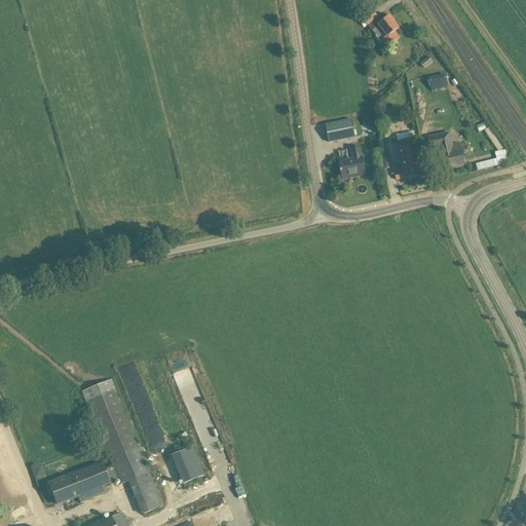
[(387,37),(381,42),(386,49),(400,39),(395,32),(399,29),(390,17),(378,26),(374,21),(377,17),(373,11),(363,20),(368,26),(376,36),(382,31),(387,37)]
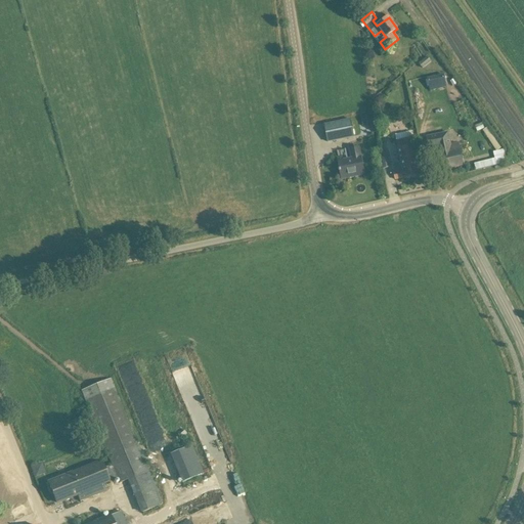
[(428,56),(419,63),(424,70),(432,62),(428,56)]
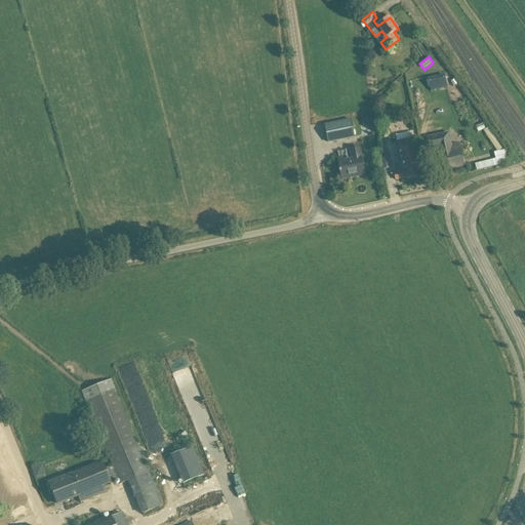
[(448,88),(445,75),(437,77),(440,89),(448,88)]
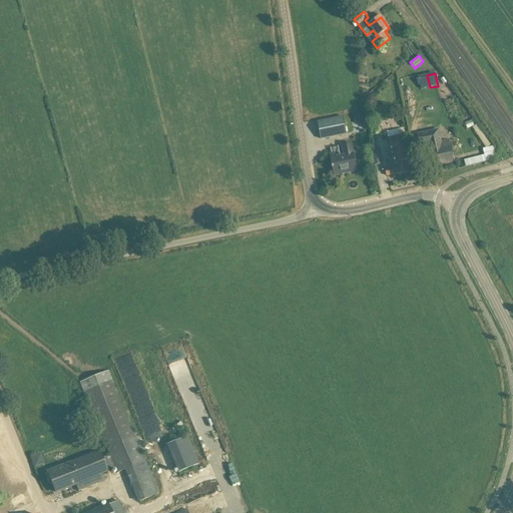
[(365,122),(363,112),(354,114),(356,123),(365,122)]
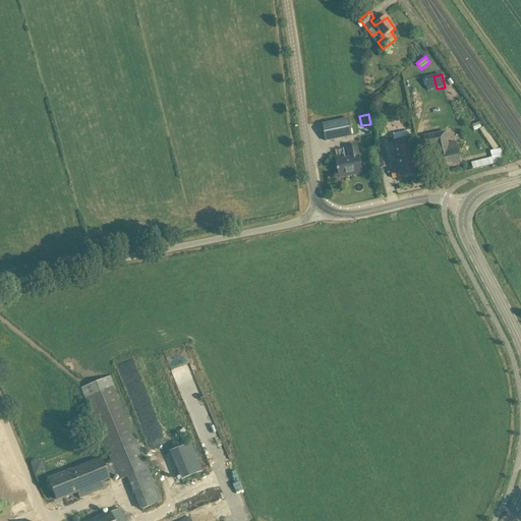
[(323,124),(326,141),(352,136),(348,119),(323,124)]
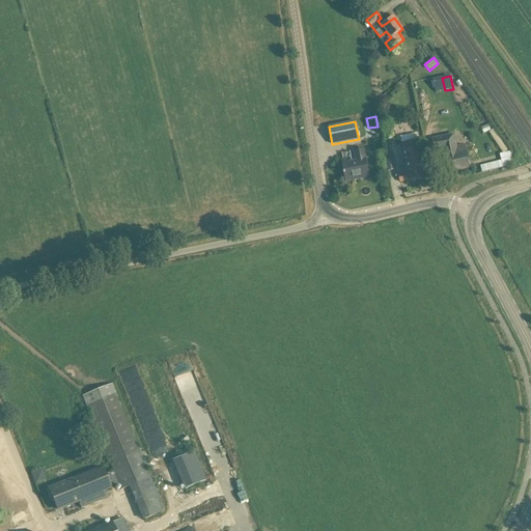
[(392,123),(385,128),(388,134),(395,131),(392,123)]
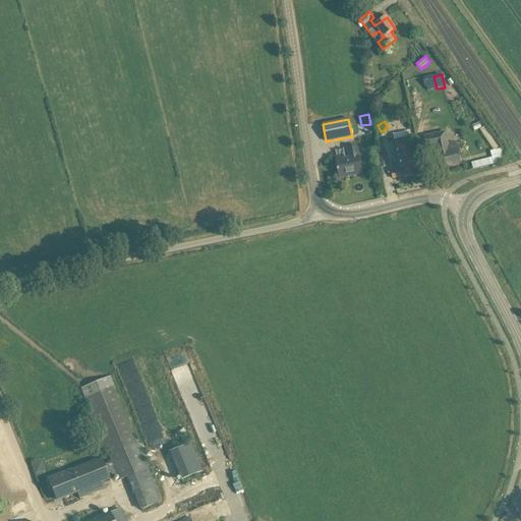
[(446,131),(423,135),(426,150),(435,149),(440,170),(461,165),(456,142),(449,145),(446,131)]
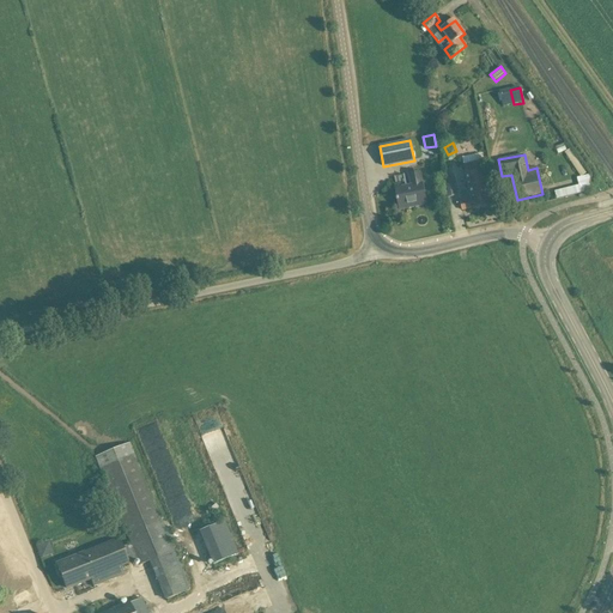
[(472,200),(461,202),(462,211),(473,208),(473,210),(492,206),(483,161),(463,165),(472,200)]
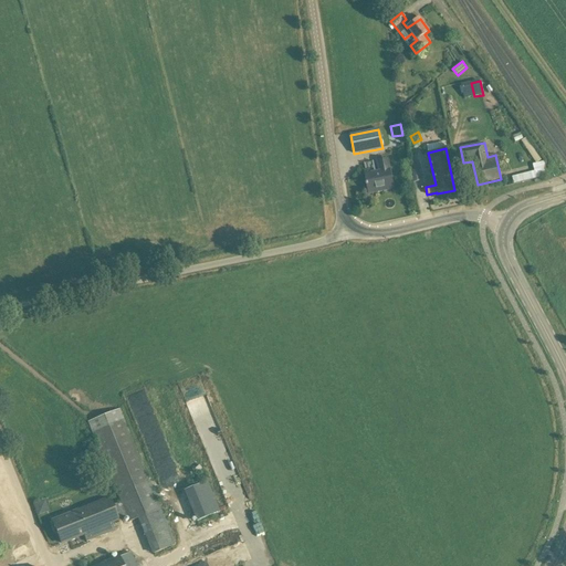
[(367,184),(366,184),(366,186),(367,186),(369,192),(383,190),(383,191),(394,189),(390,170),(389,170),(388,159),(378,161),(380,171),(370,174),(369,171),(365,171),(367,184)]
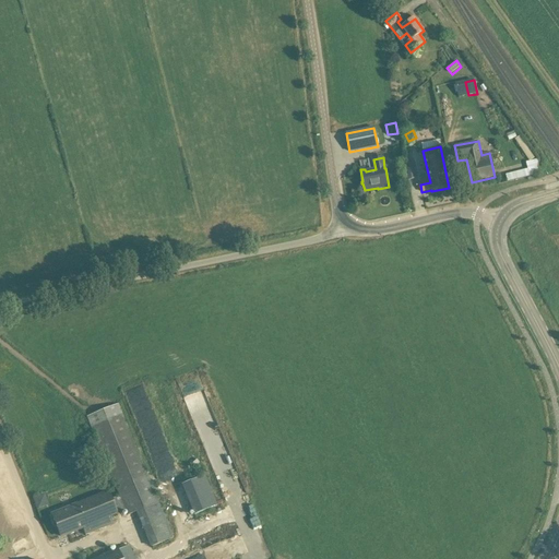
[(527,169),(507,174),(508,180),(539,173),(536,159),(526,162),(527,169)]
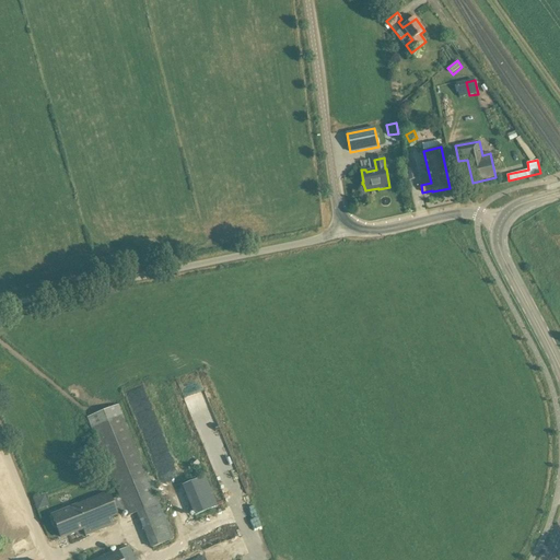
[(404,164),(406,181),(416,178),(412,163),(405,164),(404,164)]
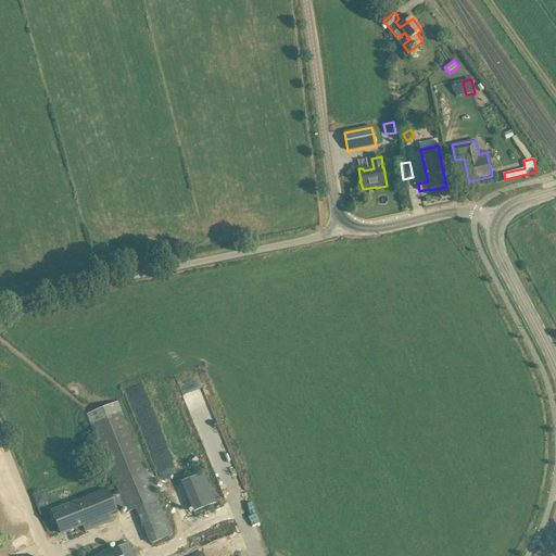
[(184,391),(199,384),(194,374),(185,377),(186,379),(180,381),(184,391)]
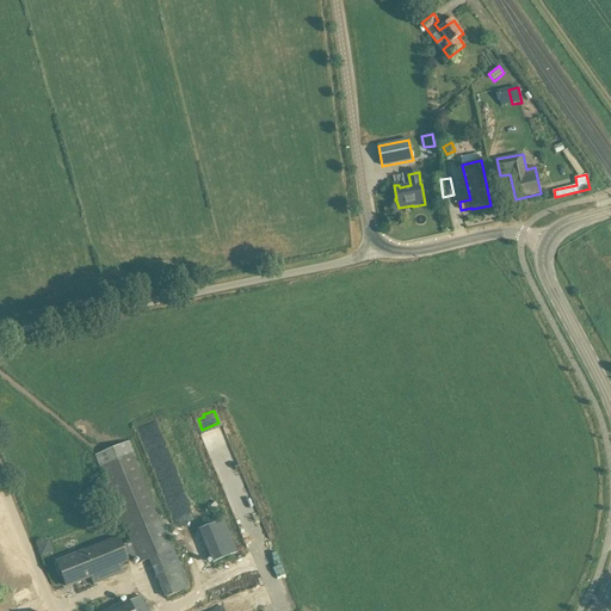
[(56,563),(66,586),(90,576),(93,585),(121,573),(118,566),(136,557),(139,563),(149,560),(166,598),(189,588),(161,520),(129,442),(96,455),(128,534),(127,534),(130,542),(122,545),(118,537),(56,563)]
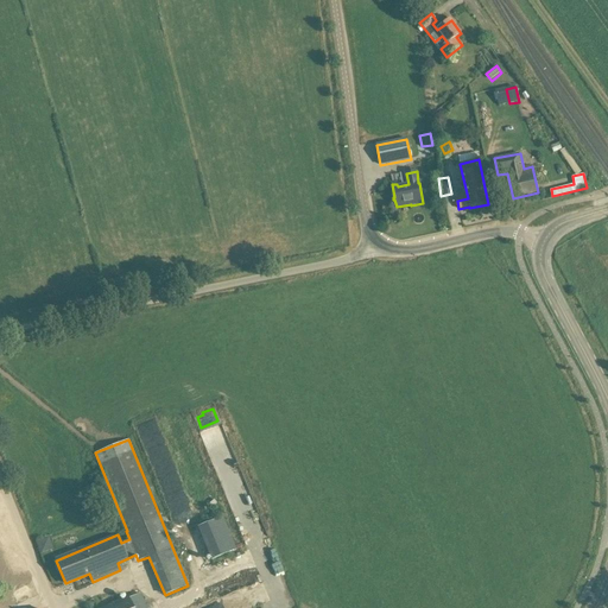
[(202,526),(197,527),(210,562),(215,559),(236,551),(222,517),(202,526)]
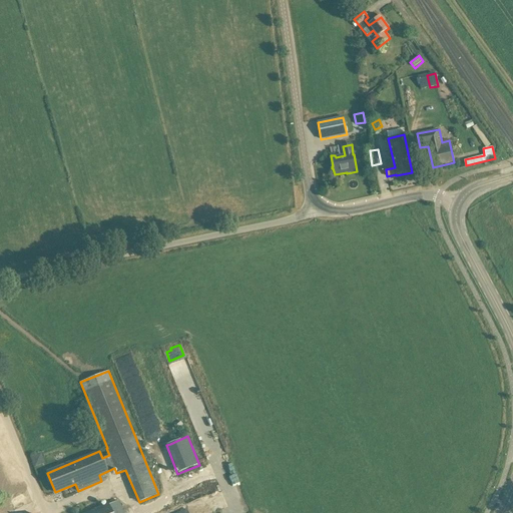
[(44,463),(41,452),(30,456),(33,466),(44,463)]
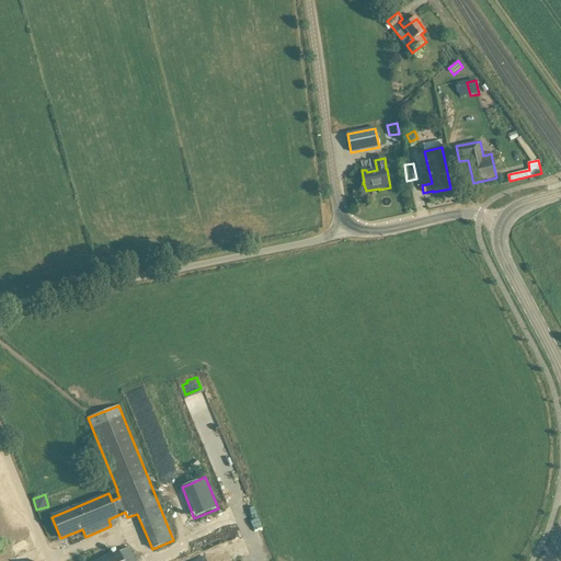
[(134,560),(128,548),(118,552),(118,551),(94,560),(134,560)]
